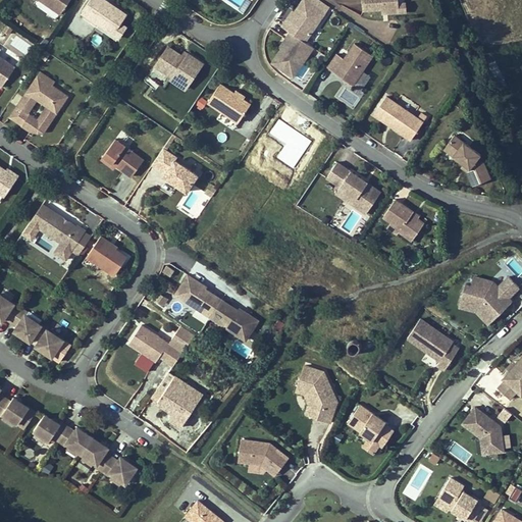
[(38,0),(59,14),(68,0),(38,0)]
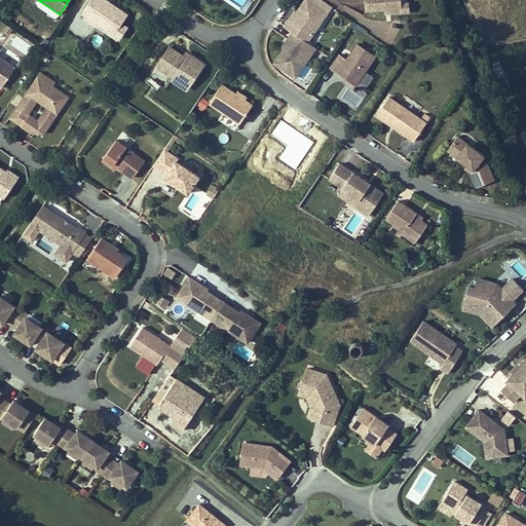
[(108,3),(103,0),(89,0),(81,13),(98,25),(112,34),(119,24),(125,14),(114,7),(113,10),(106,5),(108,3)]
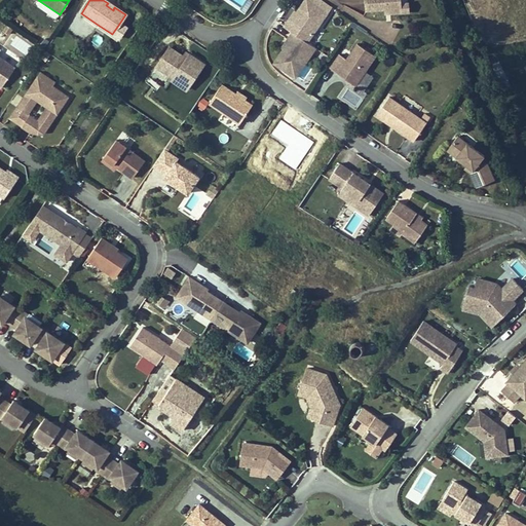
[(292,17),(287,25),(296,31),(291,37),(294,39),(288,48),(287,47),(276,63),(297,77),(318,47),(309,41),(331,11),(318,3),(321,0),(307,0),(300,10),(301,11),(295,20),(292,17)]
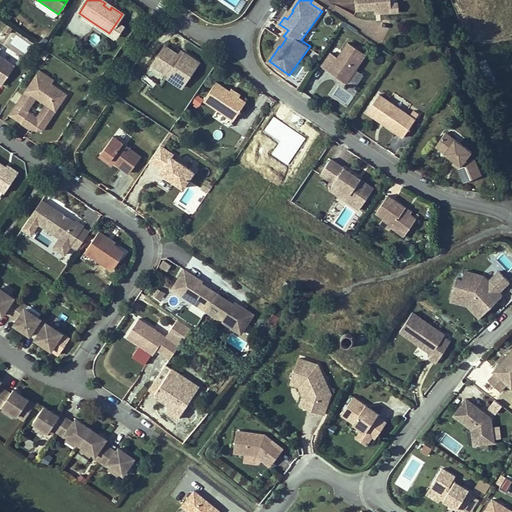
[(322,11),(326,5),(319,0),(312,0),(310,3),(322,11)]
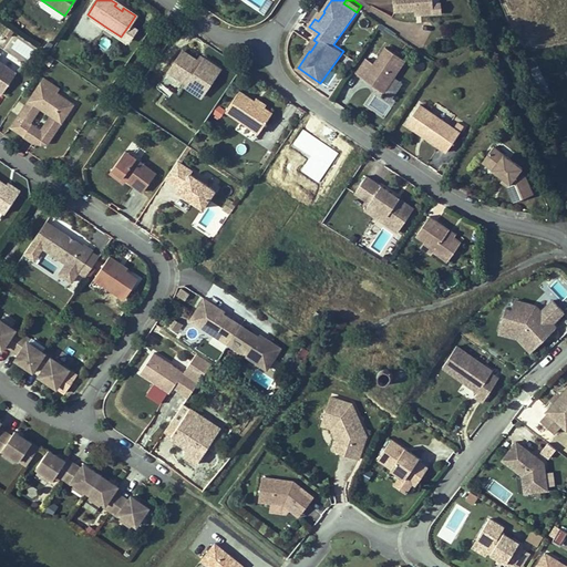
[(435,0),(398,0),(399,9),(420,8),(424,7),(424,12),(436,11),(435,2),(435,0)]
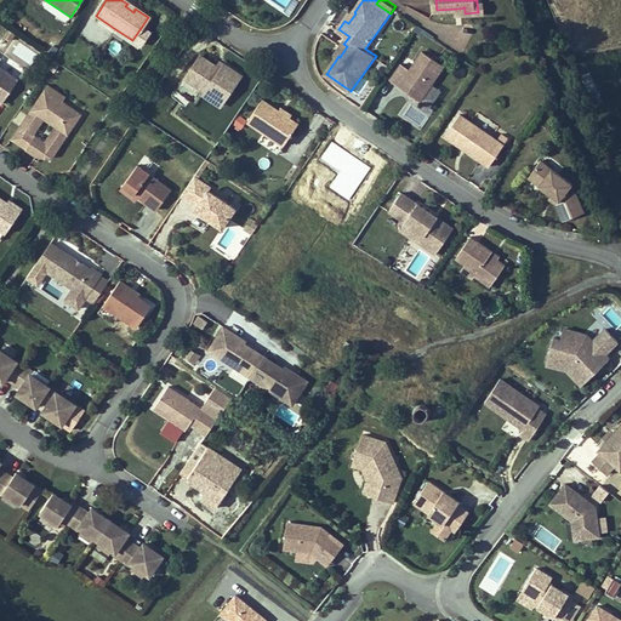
[(486,1),(477,3),(478,12),(486,12),(486,1)]
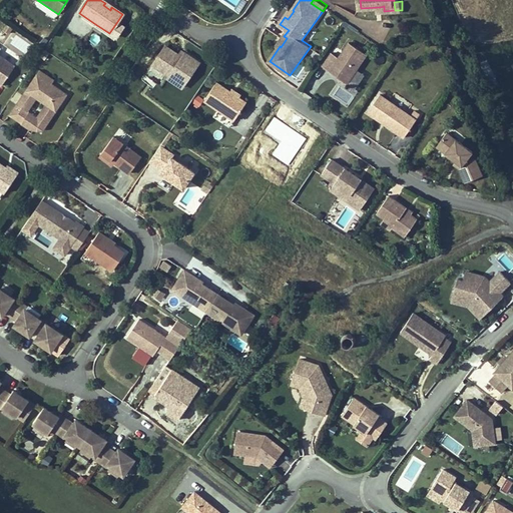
[(291,9),(285,17),(288,19),(294,11),(293,10),(291,9)]
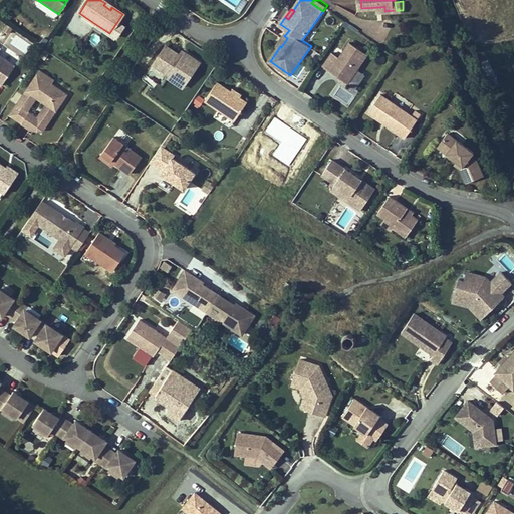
[(95,24),(93,27),(113,40),(122,26),(116,23),(109,33),(95,24)]
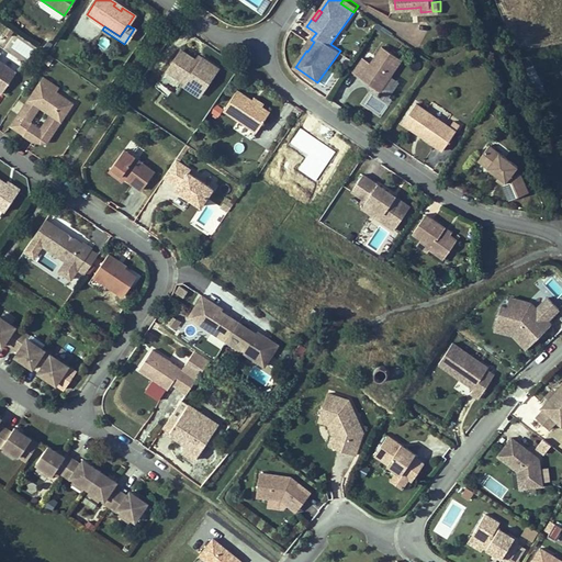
[(29,59),(35,43),(17,35),(10,52),(29,59)]
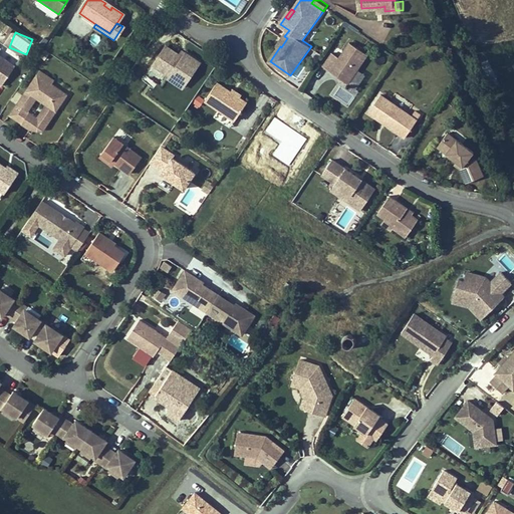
[(284,36),(278,45),(280,46),(281,47),(287,38),(284,36)]
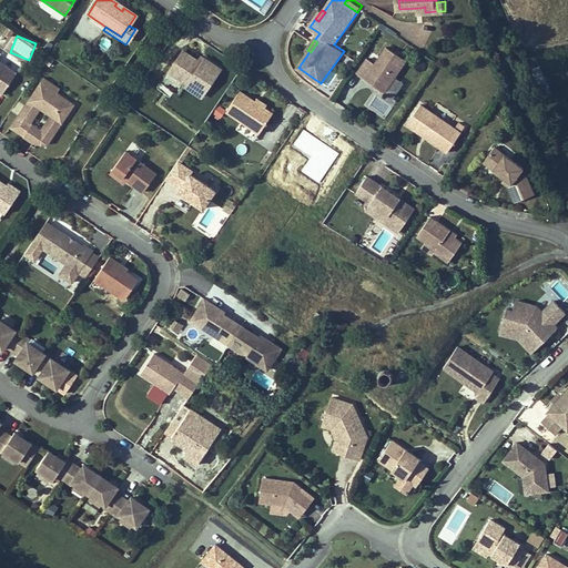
[(369,59),(358,74),(372,83),(374,81),(377,84),(376,87),(386,93),(407,61),(388,48),(377,64),(369,59)]
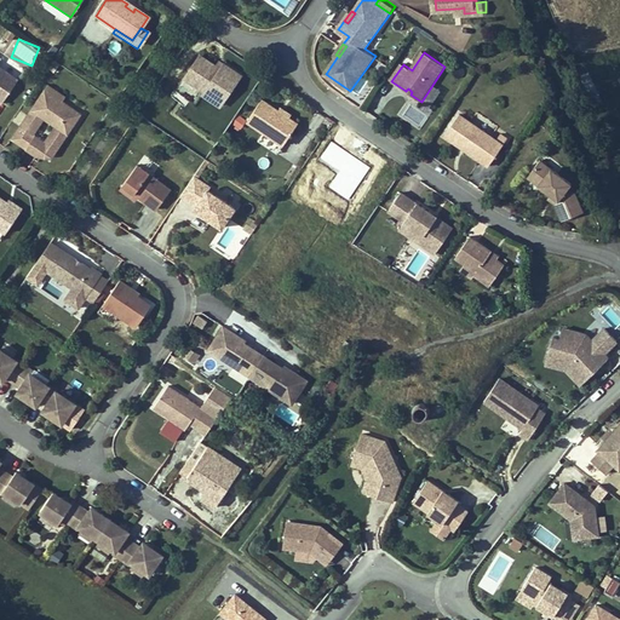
[(182,76),(201,90),(205,85),(222,97),(237,74),(219,63),(216,68),(213,65),(196,55),(182,76)]
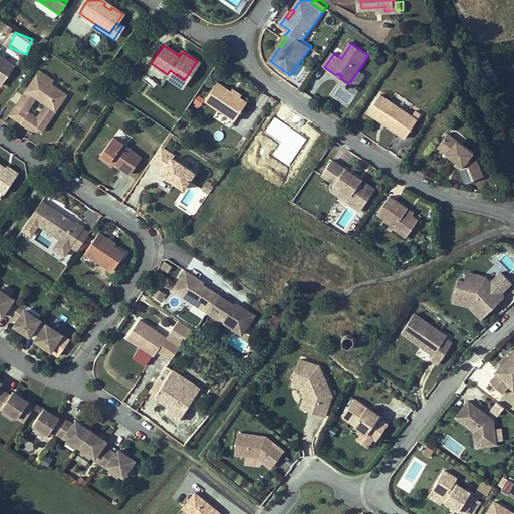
[(0,57),(0,85),(1,86),(14,67),(0,57)]
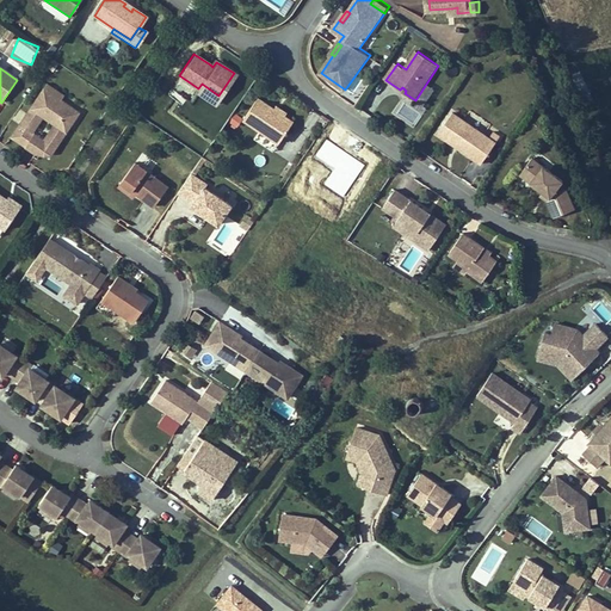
[(198,88),(197,91),(214,103),(218,96),(202,84),(198,88)]
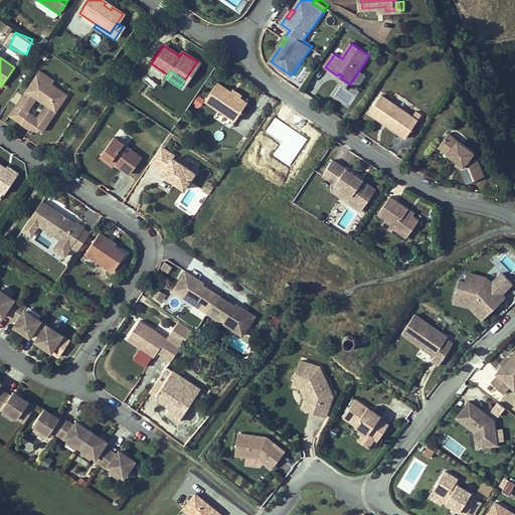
[(40,88),(44,80),(36,74),(31,81),(40,88)]
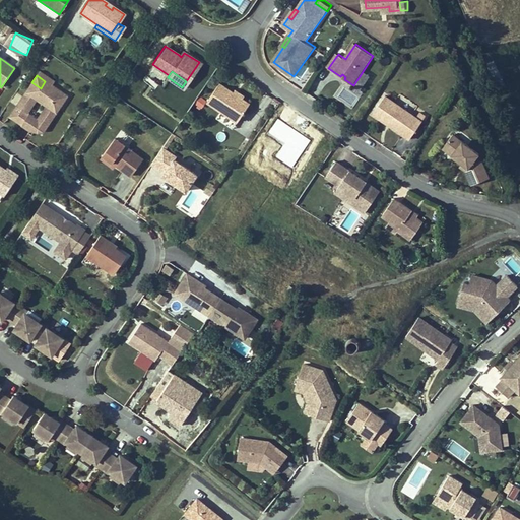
[(27,113),(36,100),(56,113),(67,95),(45,81),(41,88),(31,82),(8,117),(16,122),(17,121),(21,123),(20,125),(29,131),(38,119),(27,113)]
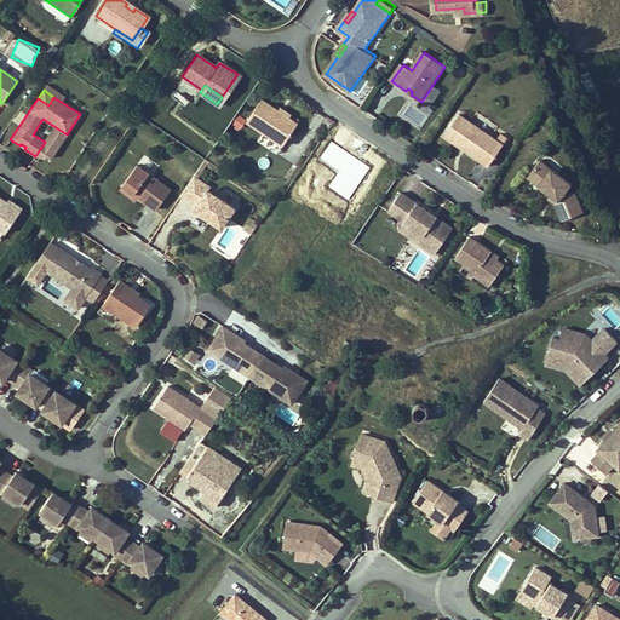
[(258,98),(244,120),(280,143),(294,122),(285,115),(275,109),(258,98)]
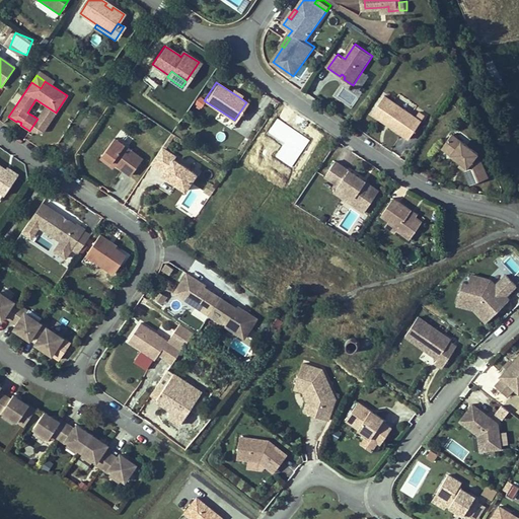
[(385,97),(373,115),(386,125),(388,123),(391,125),(390,127),(410,141),(426,118),(420,114),(417,119),(385,97)]
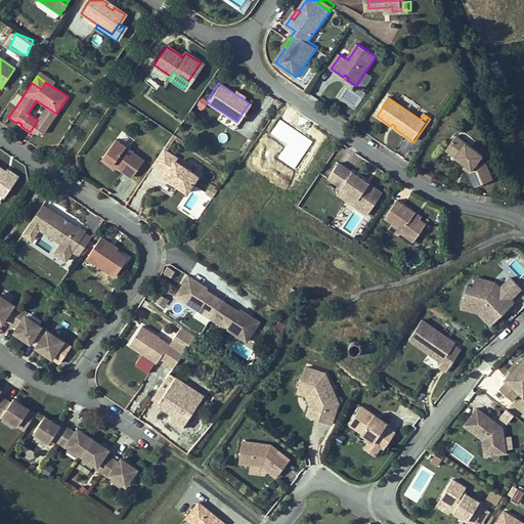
[(146,156),(117,135),(105,153),(119,162),(134,172),(146,156)]
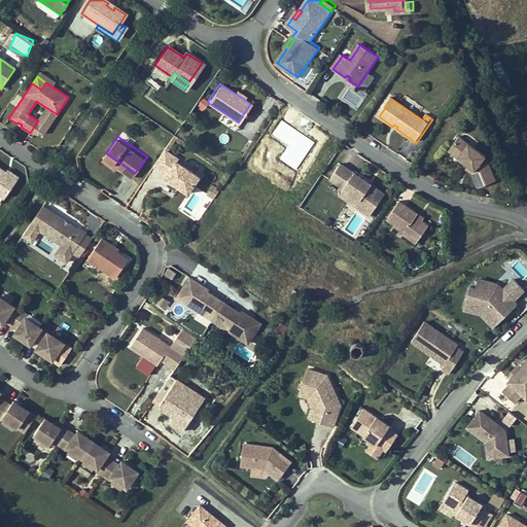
[(460,137),(450,151),(469,166),(477,170),(473,173),(475,186),(492,185),(490,162),(485,159),(487,155),(460,137)]
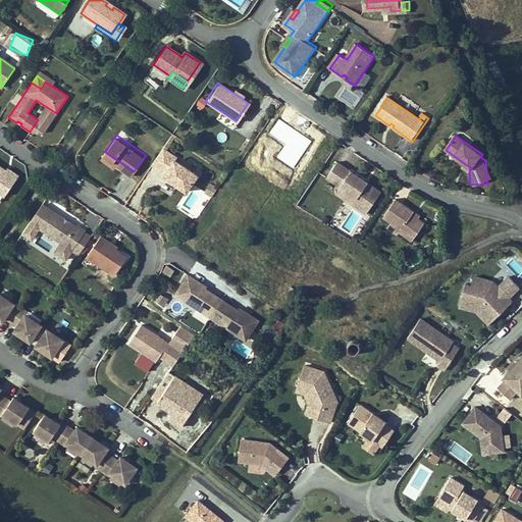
[(169,150),(158,166),(165,170),(163,173),(187,189),(197,172),(174,157),(176,155),(169,150)]
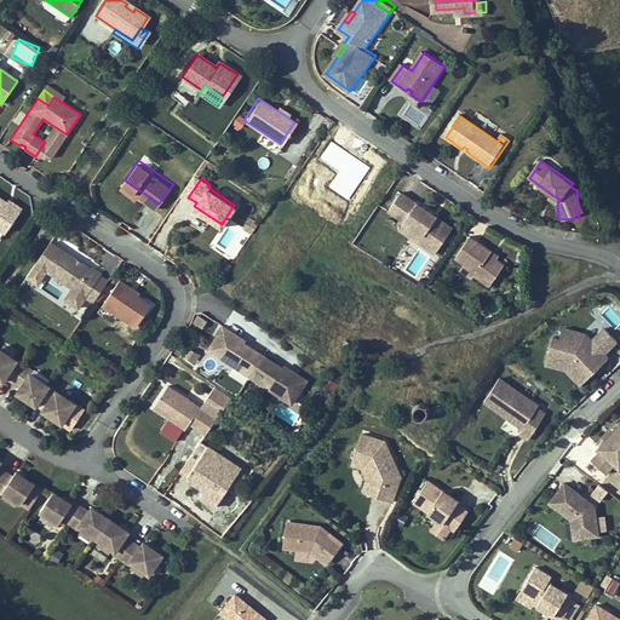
[(141,191),(125,181),(122,184),(138,195),(141,191)]
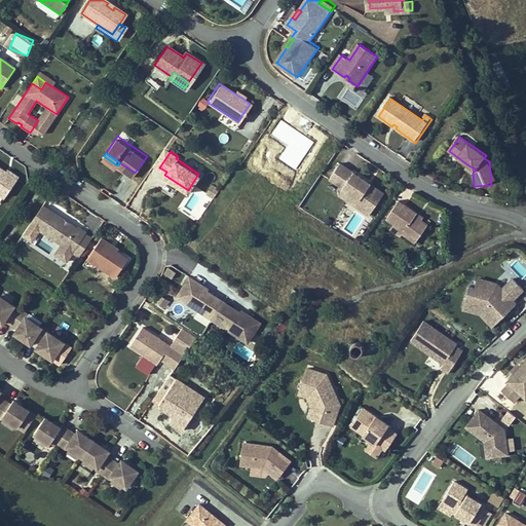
[(355,197),(351,203),(366,213),(380,191),(336,161),(326,177),(339,186),(355,197)]
